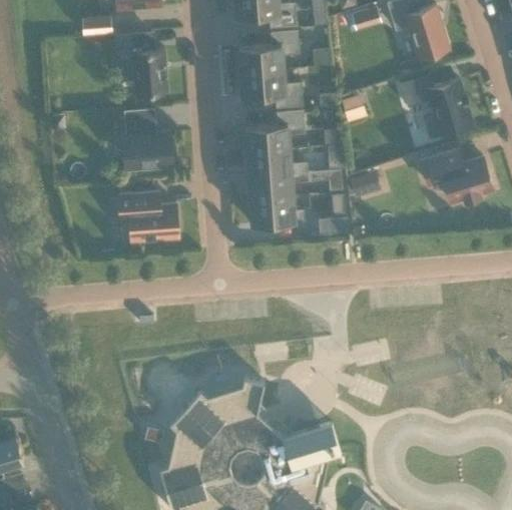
[(116,0),(117,10),(160,6),(159,0),(116,0)]
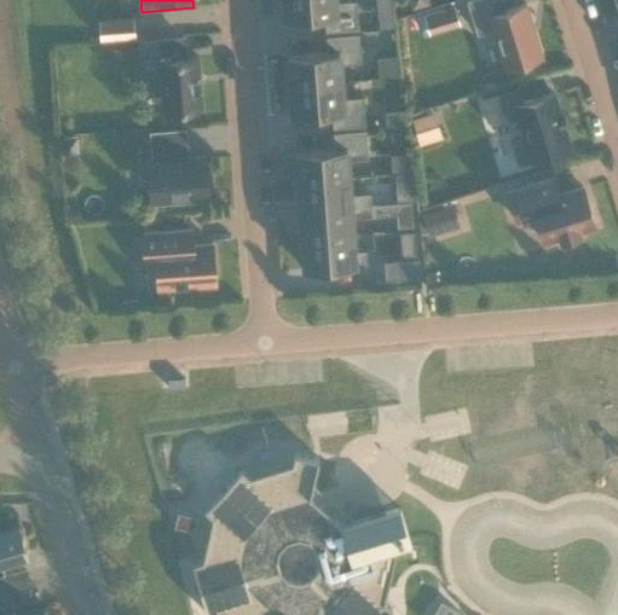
[(335,0),(283,0),(286,21),(325,18),(327,34),(359,32),(357,4),(336,5),(335,0)]
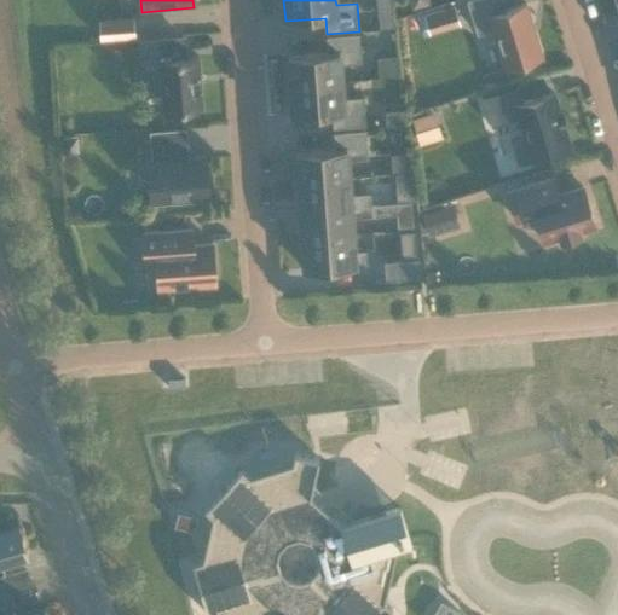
[(409,0),(413,12),(431,7),(428,0),(409,0)]
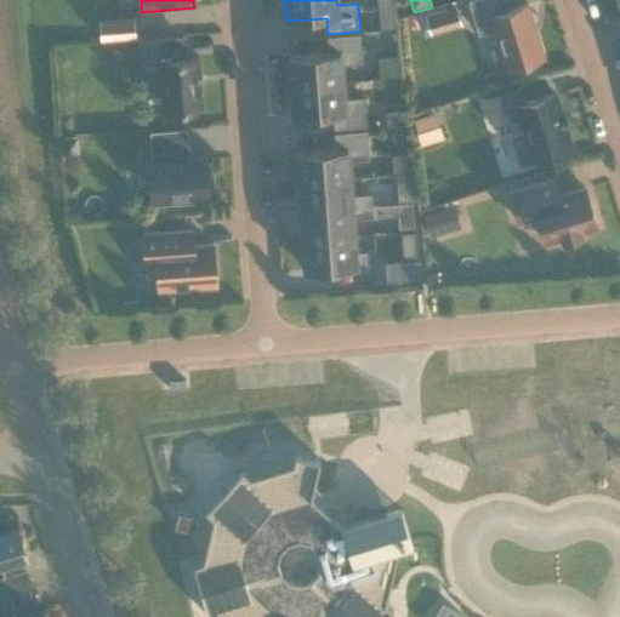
[(495,32),(507,72),(545,60),(529,7),(510,13),(505,0),(487,0),(471,5),(481,36),(495,32)]
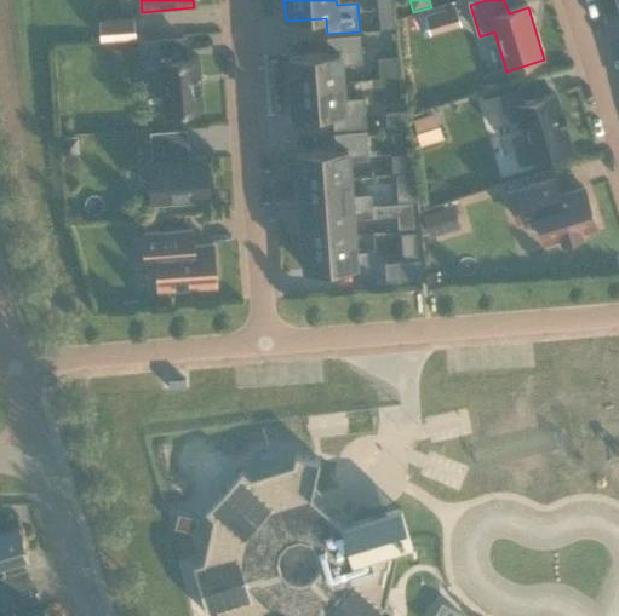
[(457,10),(427,15),(429,35),(459,30),(457,10)]
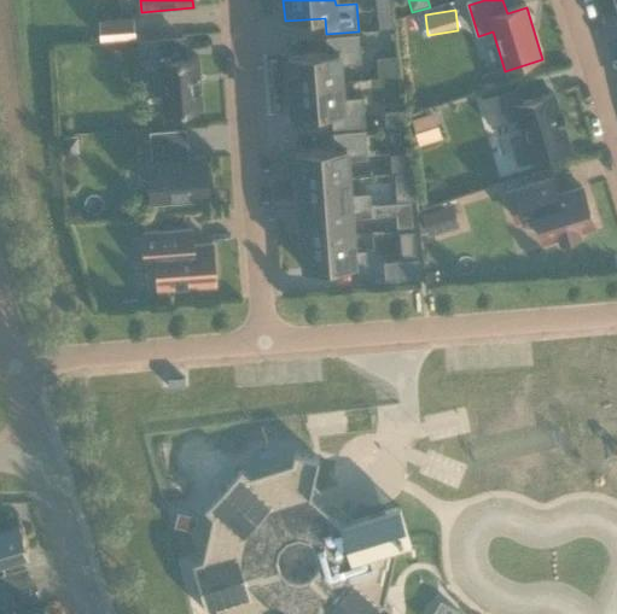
[(393,13),(377,16),(379,31),(394,30),(393,13)]
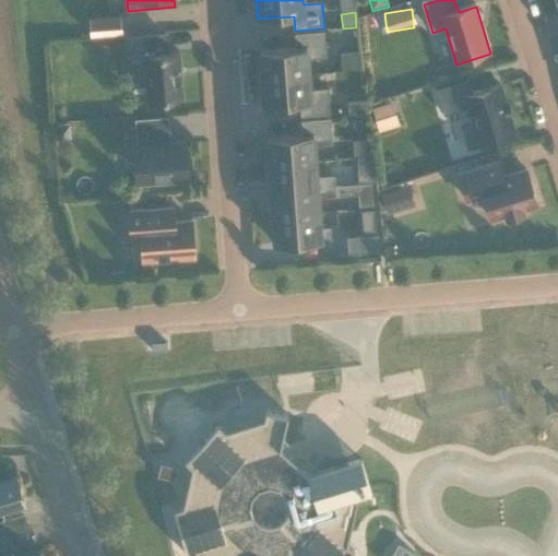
[(121,38),(120,19),(88,21),(90,40),(121,38)]
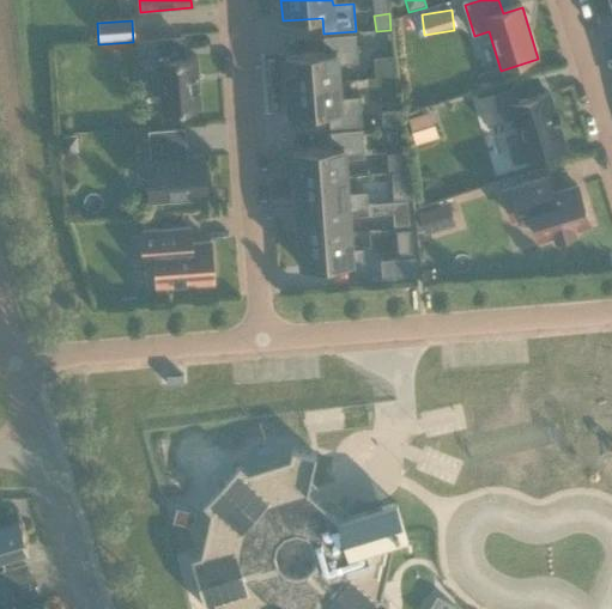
[(288,87),(339,83),(338,66),(358,65),(356,36),(323,38),(325,54),(285,58),(288,87)]
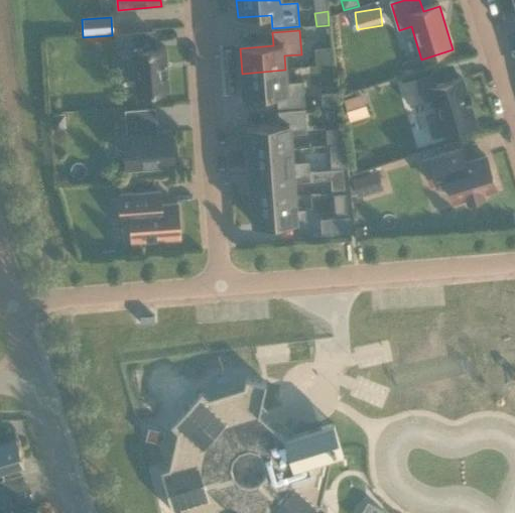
[(134,61),(136,95),(168,93),(165,49),(153,50),(152,33),(117,35),(119,62),(134,61)]
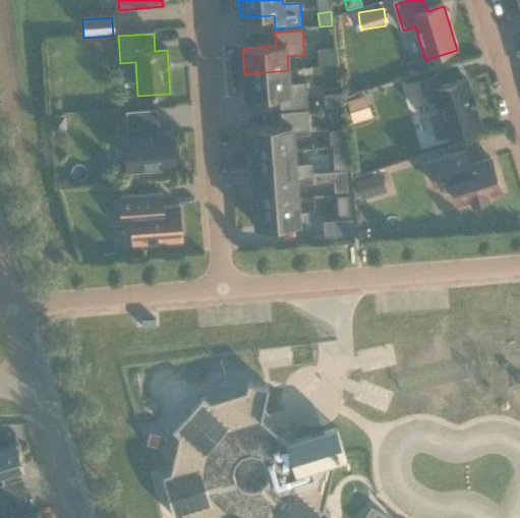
[(289,85),(288,70),(244,74),(246,99),(280,97),(281,110),(308,108),(306,83),(289,85)]
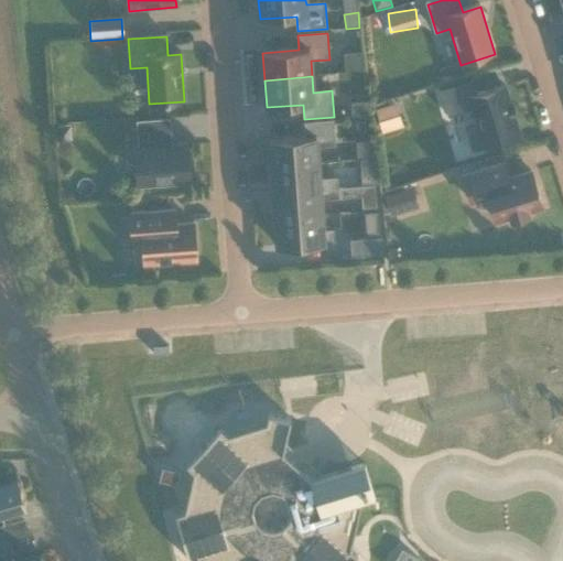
[(454,88),(441,92),(448,118),(462,115),(474,110),(477,121),(485,148),(520,138),(506,87),(476,96),(472,97),(468,84),(454,88)]
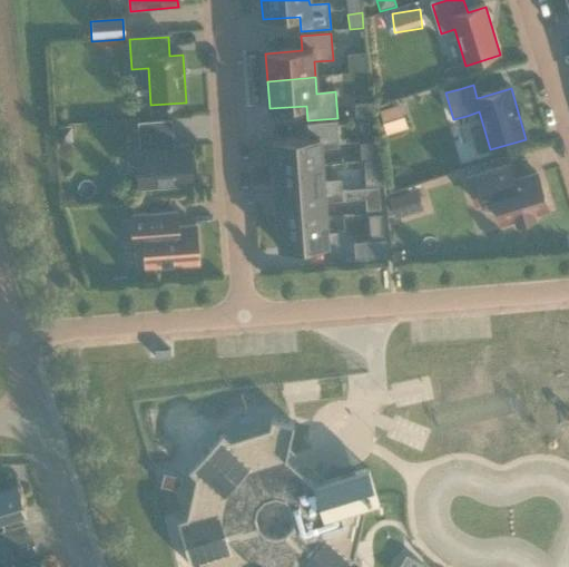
[(388,136),(408,130),(400,106),(380,113),(388,136)]
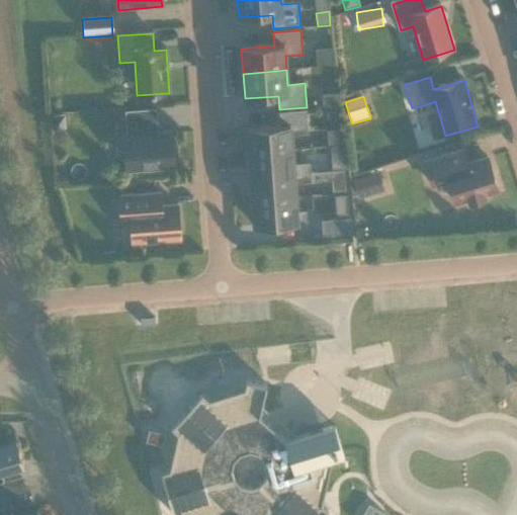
[(124,138),(126,171),(175,167),(172,134),(154,136),(154,127),(156,127),(154,111),(127,113),(130,138),(124,138)]
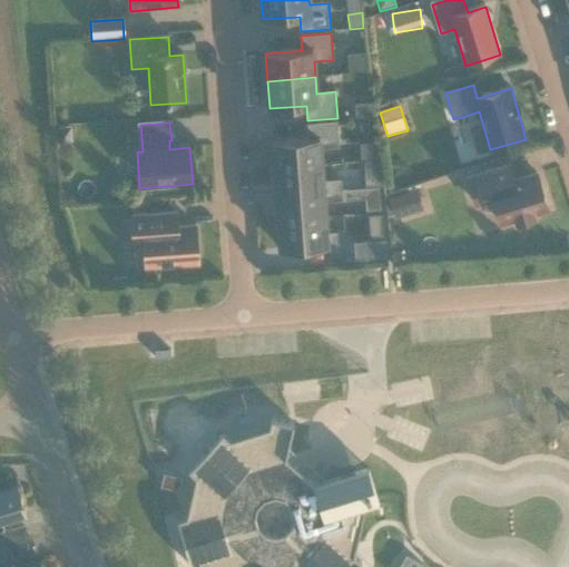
[(321,150),(340,148),(337,123),(307,125),(308,139),(272,143),(274,170),(322,167),(321,150)]
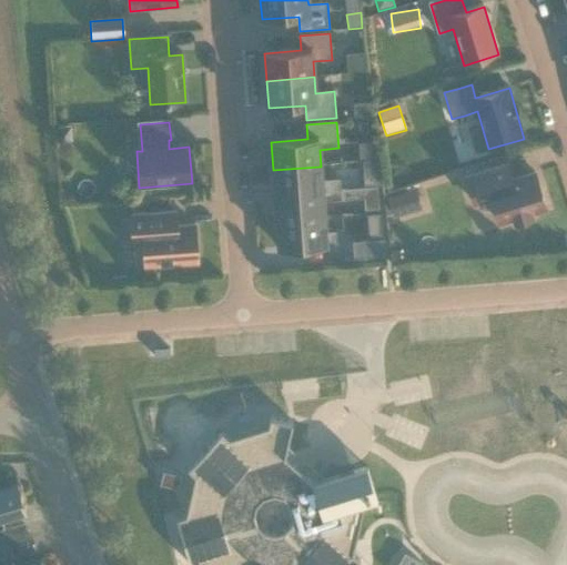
[(57,144),(66,144),(72,137),(72,128),(56,129),(57,144)]
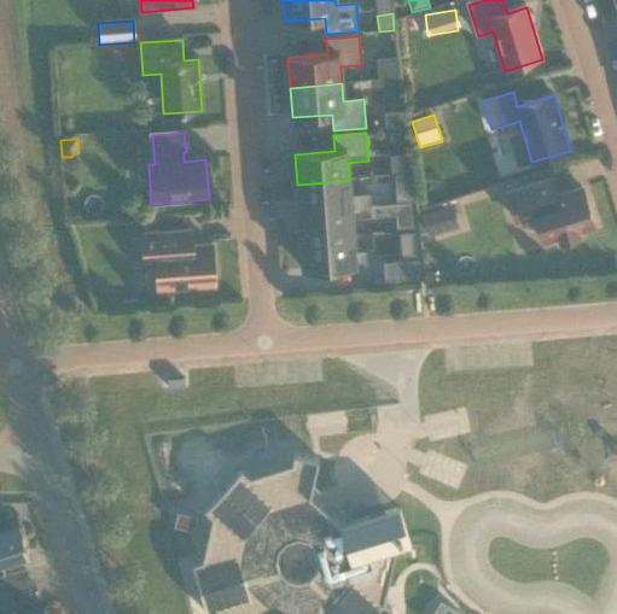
[(412,176),(395,177),(396,188),(414,188),(412,176)]
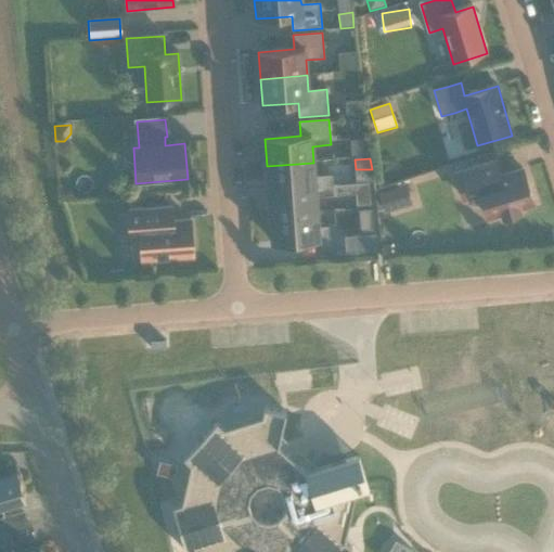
[(314,177),(313,163),(267,166),(269,191),(334,187),(333,176),(314,177)]
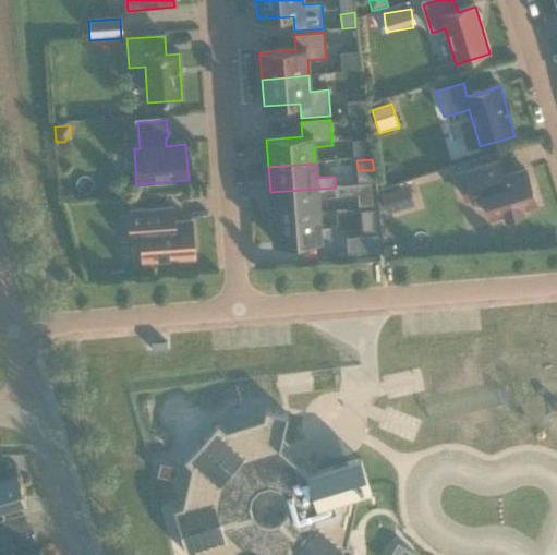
[(482,193),(491,219),(506,215),(507,219),(522,214),(521,210),(536,205),(527,172),(497,181),(493,167),(459,177),(465,198),(482,193)]
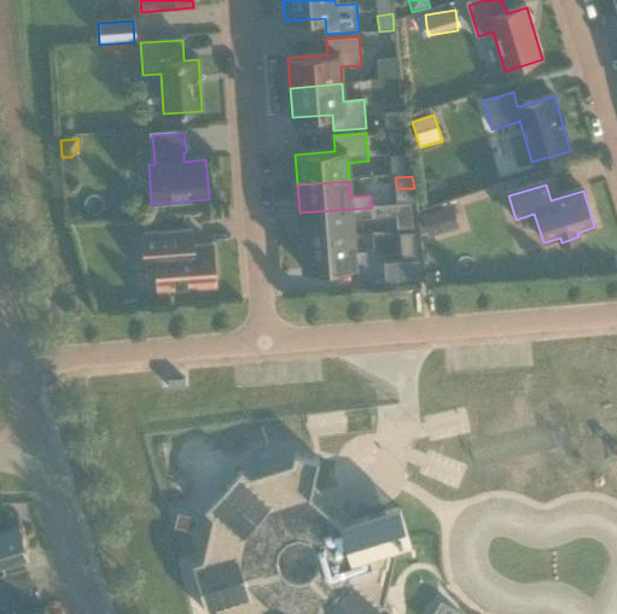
[(411,205),(396,205),(396,217),(397,229),(412,229),(411,205)]
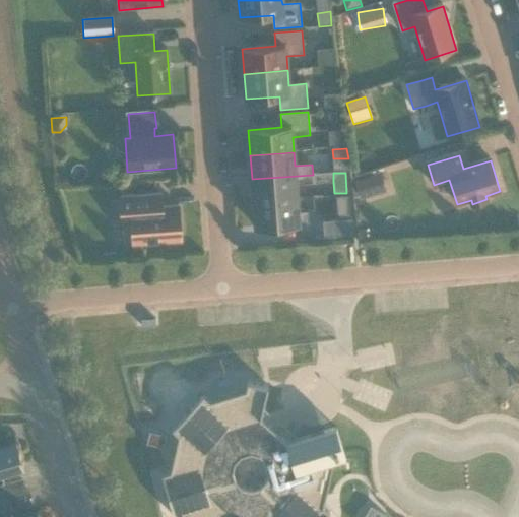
[(313,184),(313,175),(252,179),(254,203),(297,200),(296,185),(313,184)]
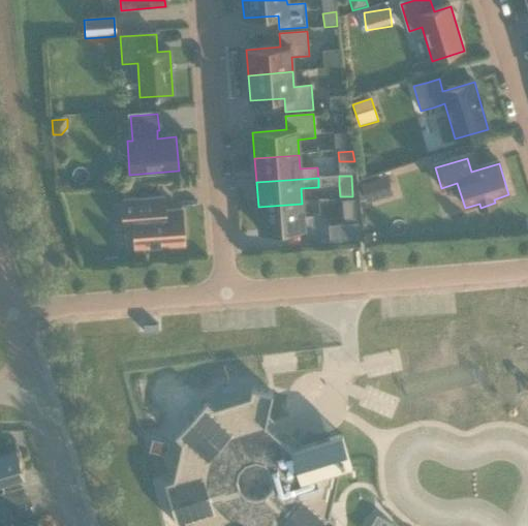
[(362,185),(366,200),(383,195),(379,180),(362,185)]
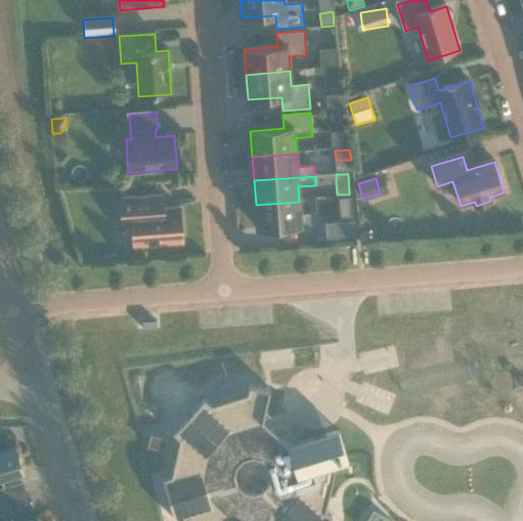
[(133,224),(134,246),(182,243),(180,209),(163,210),(162,196),(121,199),(123,225),(133,224)]
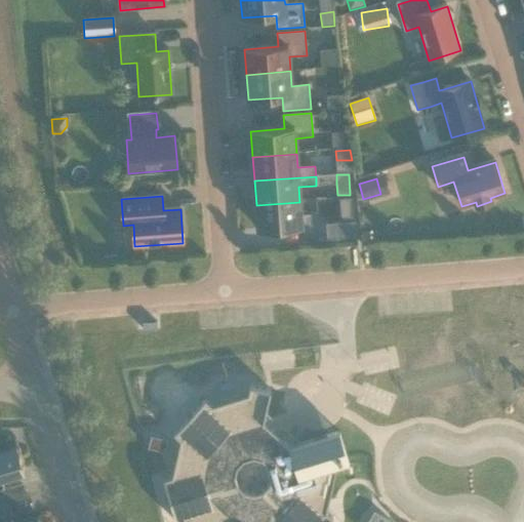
[(352,200),(340,201),(343,224),(354,224),(352,200)]
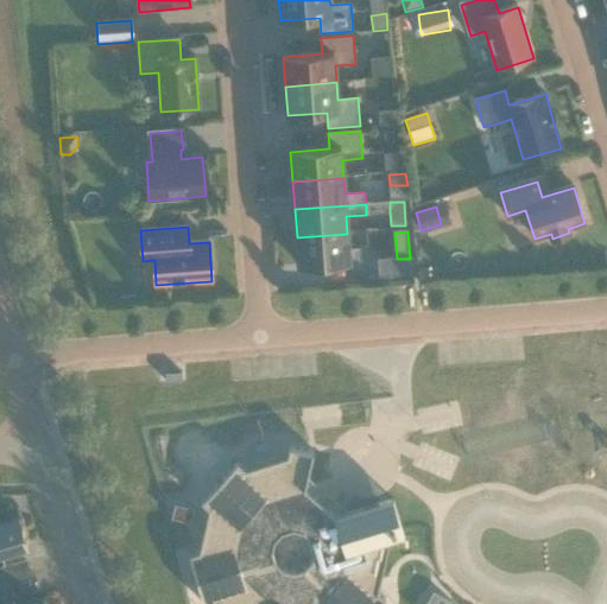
[(347,234),(297,237),(298,266),(335,264),(335,266),(361,265),(360,249),(348,250),(347,234)]
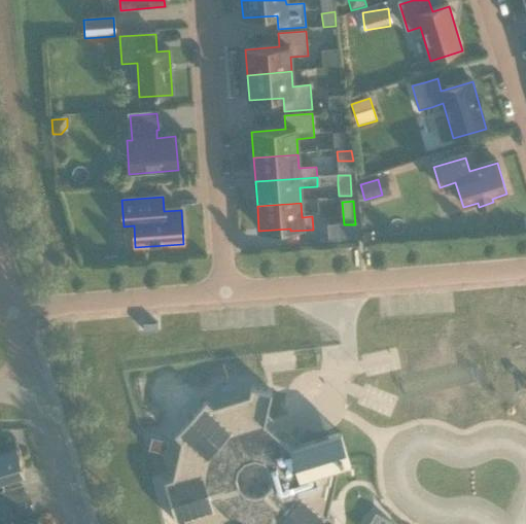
[(328,225),(329,240),(357,238),(356,223),(355,224),(344,224),(328,225)]
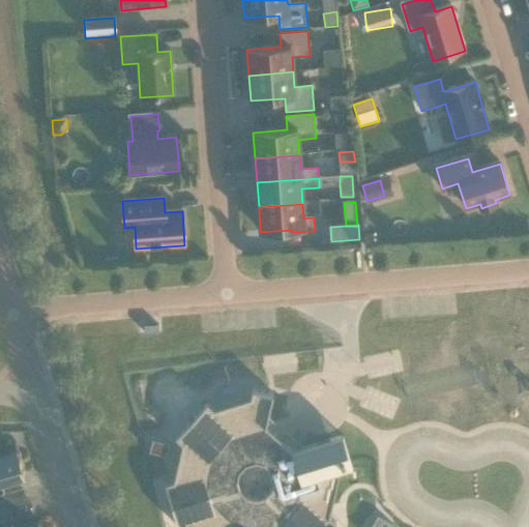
[(213,413),(206,407),(175,441),(181,447),(174,485),(165,488),(177,526),(335,526),(336,525),(330,519),(340,473),(352,469),(342,438),(293,454),(266,429),(272,397),(252,392),(250,401),(213,413)]
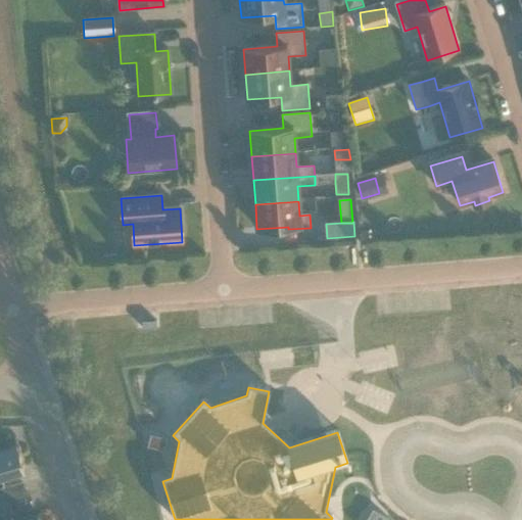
[(168,439),(151,435),(148,447),(164,452),(168,439)]
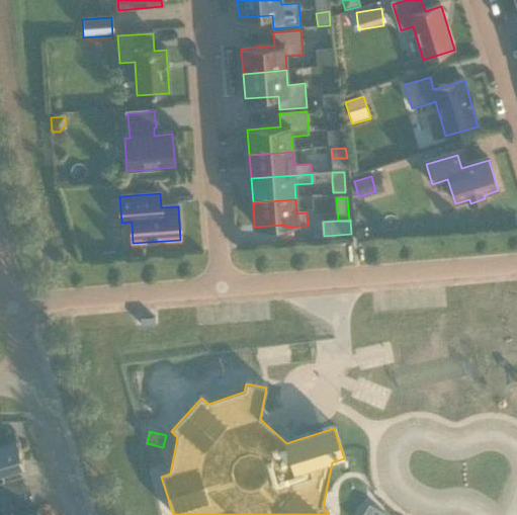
[(0,476),(25,468),(25,467),(24,468),(16,440),(0,445),(0,444),(0,476)]
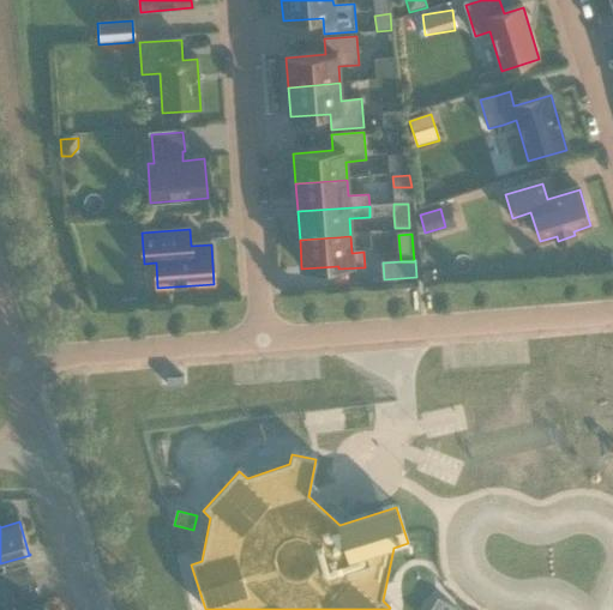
[(0,591),(11,589),(5,572),(0,572),(0,591)]
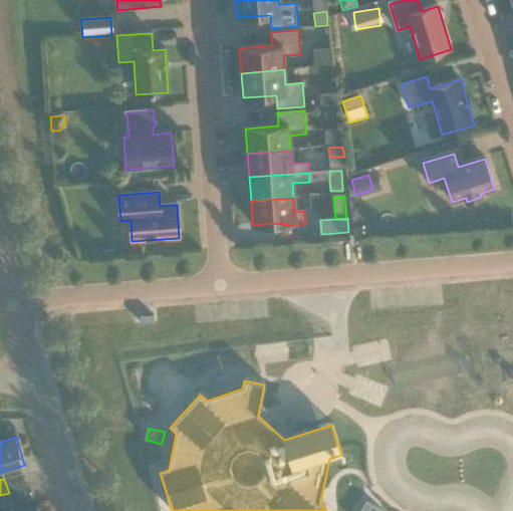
[(0,510),(13,506),(9,493),(0,495),(0,510)]
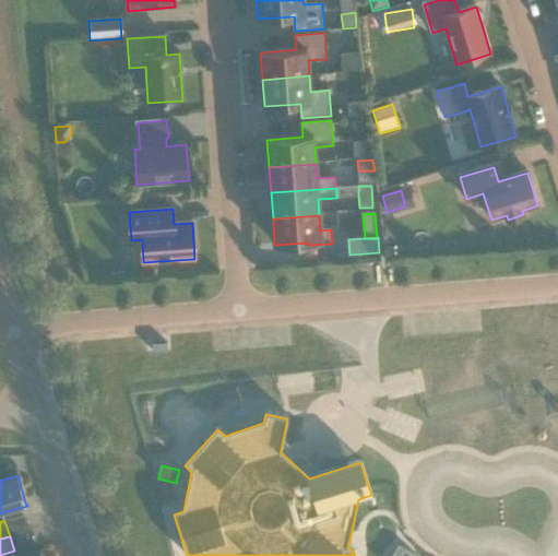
[(414,555),(399,546),(393,555),(414,555)]
